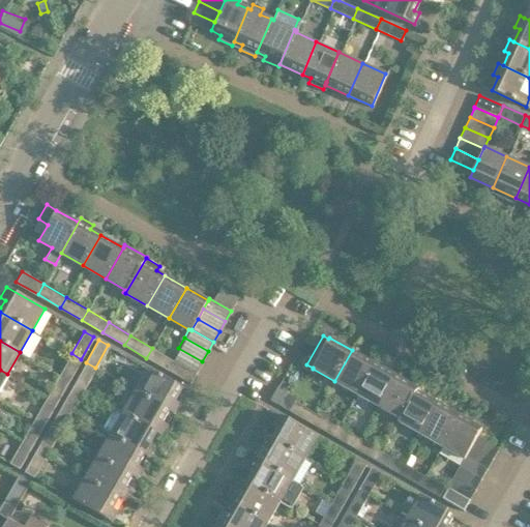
[(167,370),(172,359),(152,348),(146,358),(167,370)]
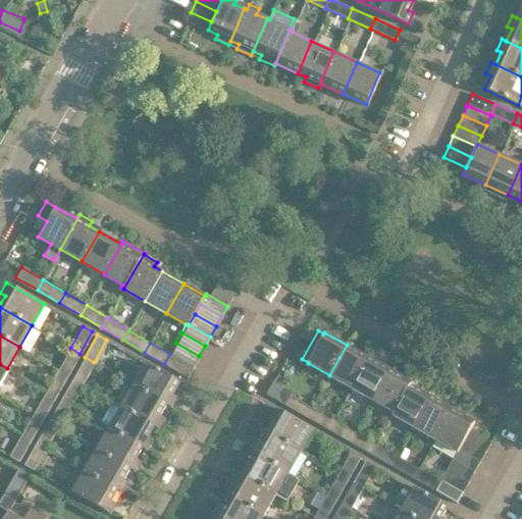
[(194,366),(199,356),(175,343),(170,353),(172,354),(194,366)]
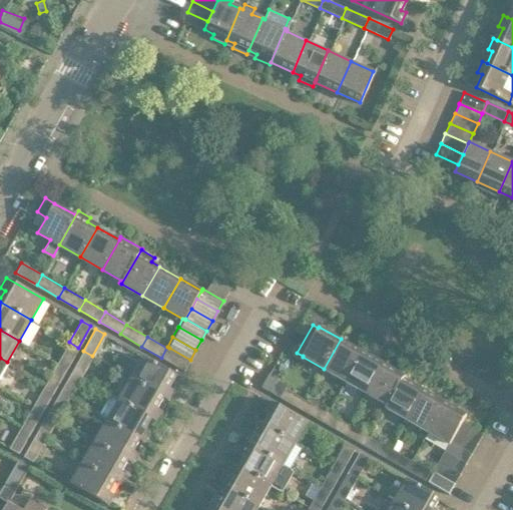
[(362,351),(341,339),(324,369),(345,381),(362,351)]
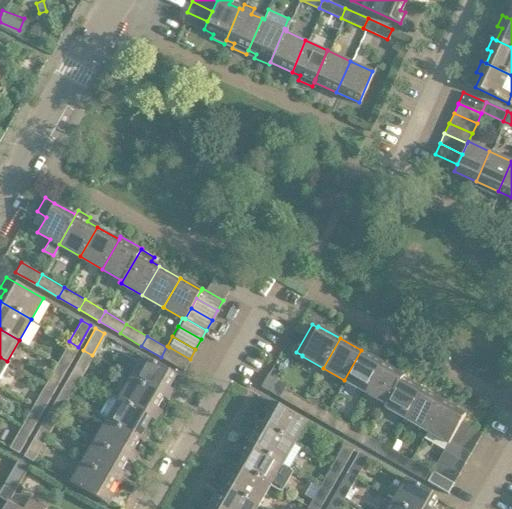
[(69,341),(57,362),(66,368),(78,347),(69,341)]
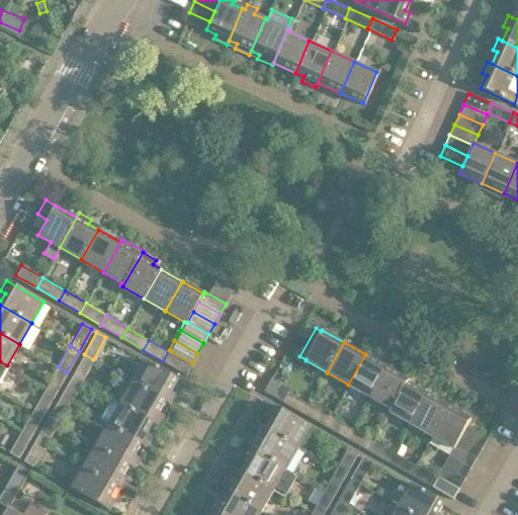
[(192,363),(171,351),(169,350),(168,351),(163,361),(186,374),(192,363)]
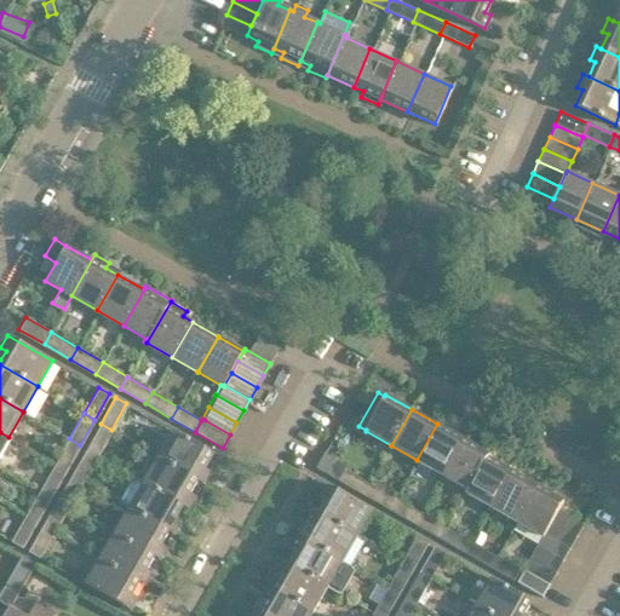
[(101,424),(86,448),(97,455),(112,430),(101,424)]
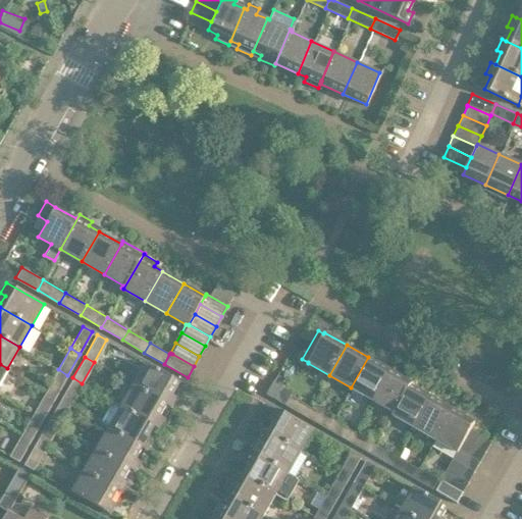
[(351,387),(372,400),(388,369),(368,357),(351,387)]
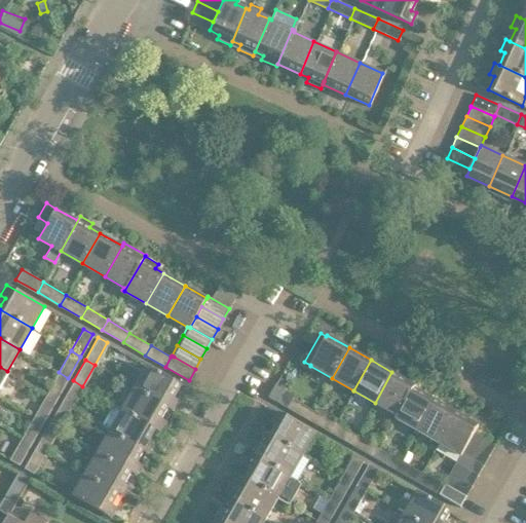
[(146,365),(134,387),(171,409),(177,399),(173,396),(179,384),(146,365)]
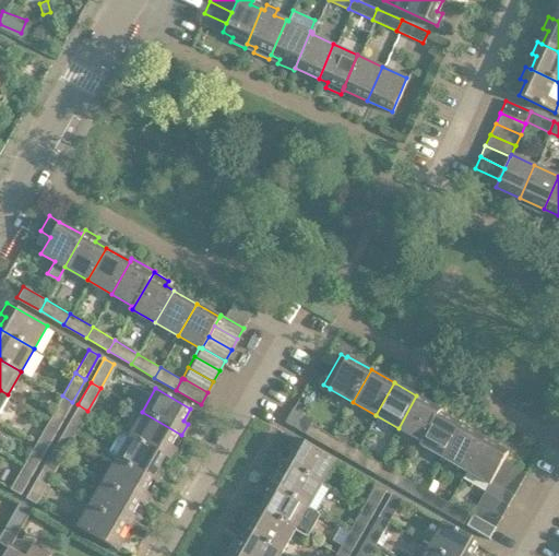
[(62,395),(49,418),(59,425),(72,402),(62,395)]
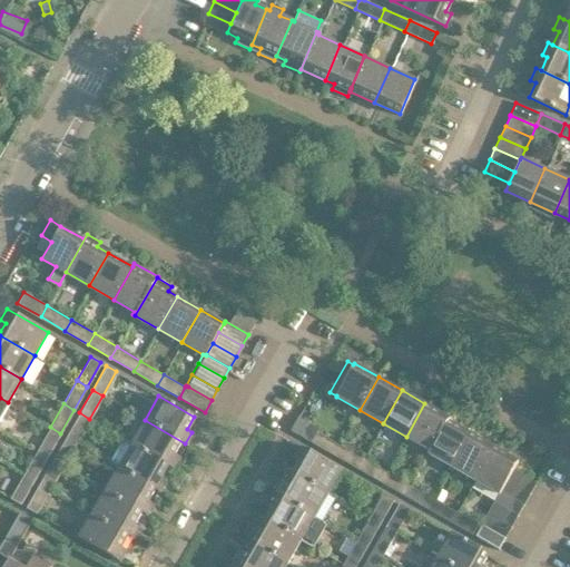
[(426,452),(428,453),(448,416),(424,403),(406,437),(429,449),(426,452)]
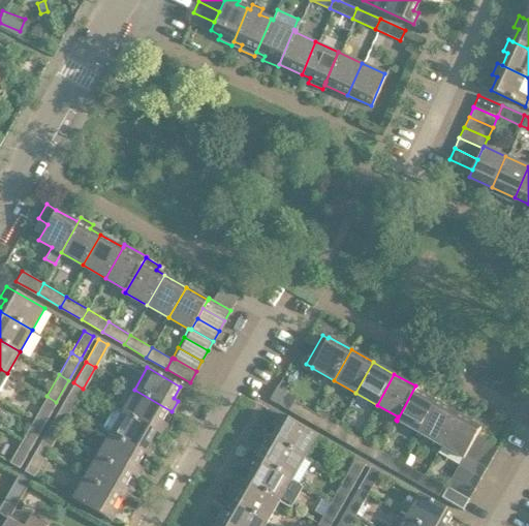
[(73,382),(61,404),(70,410),(83,389),(73,382)]
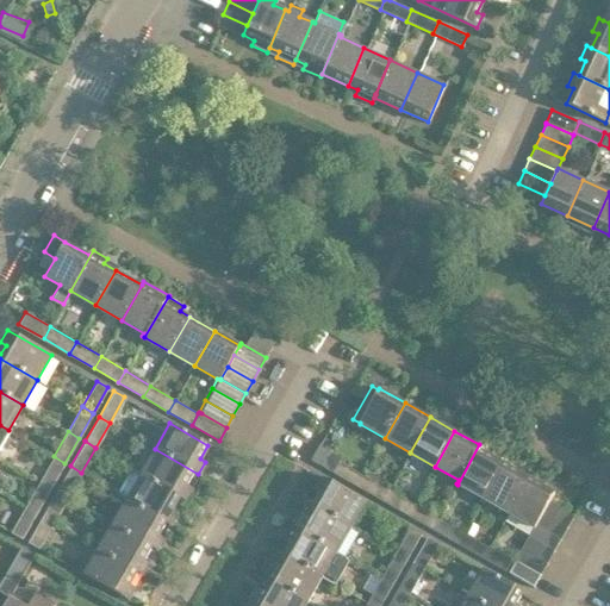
[(318,444),(310,460),(331,472),(337,461),(340,456),(318,444)]
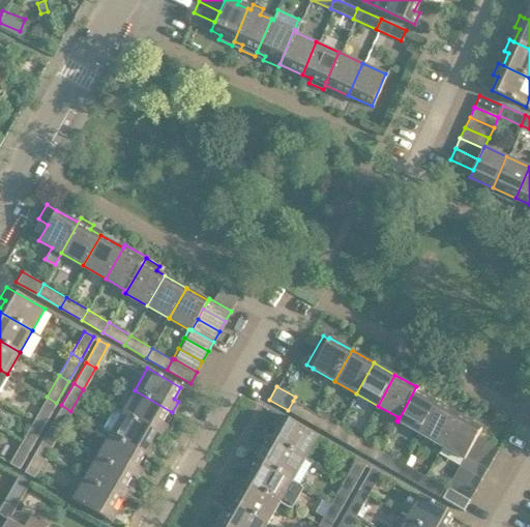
[(398,421),(419,434),(437,403),(415,390),(417,387),(416,386),(398,421)]
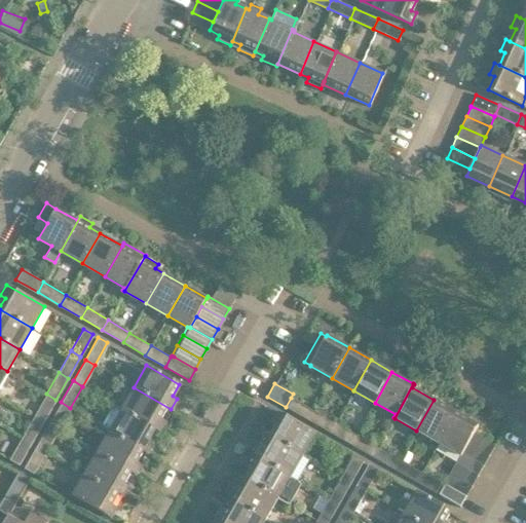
[(121,409),(158,430),(164,420),(160,417),(166,407),(171,409),(134,387),(121,409)]
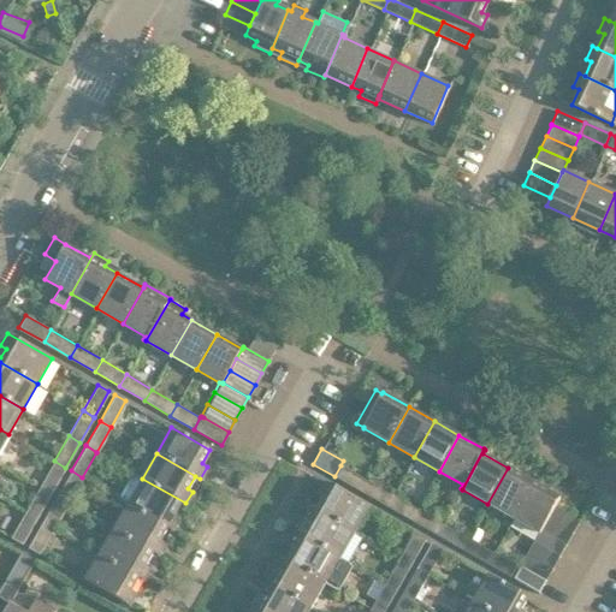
[(65,468),(54,461),(40,486),(51,492),(65,468)]
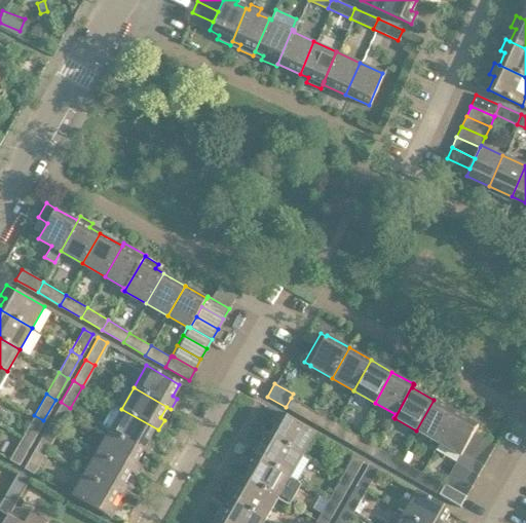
[(309,420),(314,411),(291,398),(286,407),(309,420)]
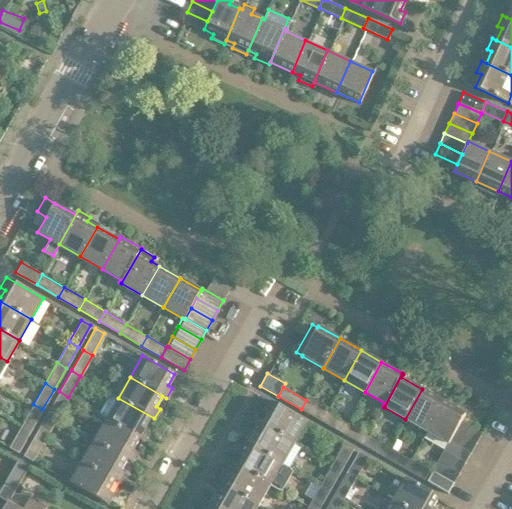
[(442,401),(422,389),(405,419),(426,430),(442,401)]
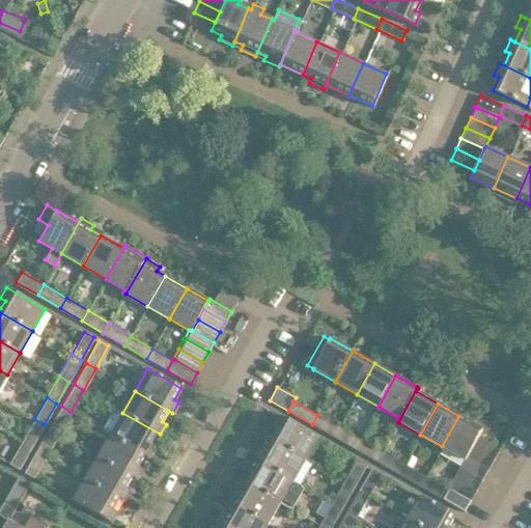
[(71,412),(61,406),(49,427),(58,434),(71,412)]
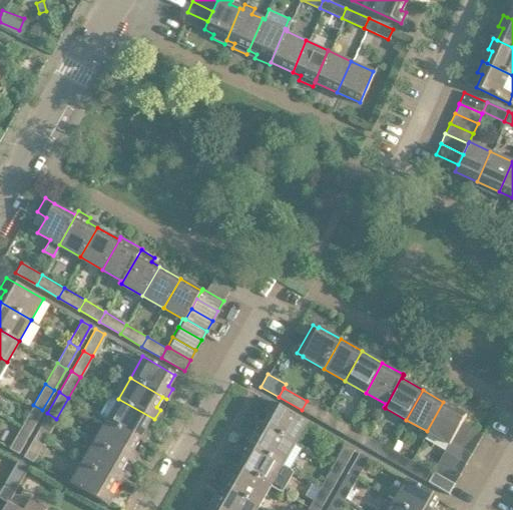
[(98,415),(106,420),(142,440),(148,431),(144,428),(150,418),(154,420),(154,419),(118,399),(109,394),(98,415)]
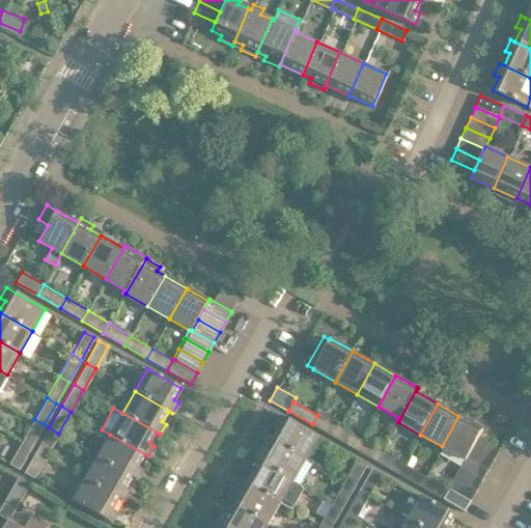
[(267,437),(304,459),(316,436),(279,414),(273,424),(278,427),(272,439),(267,437)]
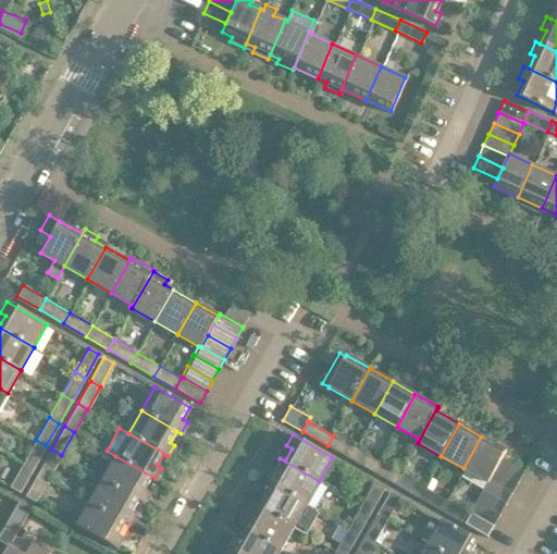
[(356,447),(333,435),(327,445),(350,458),(356,447)]
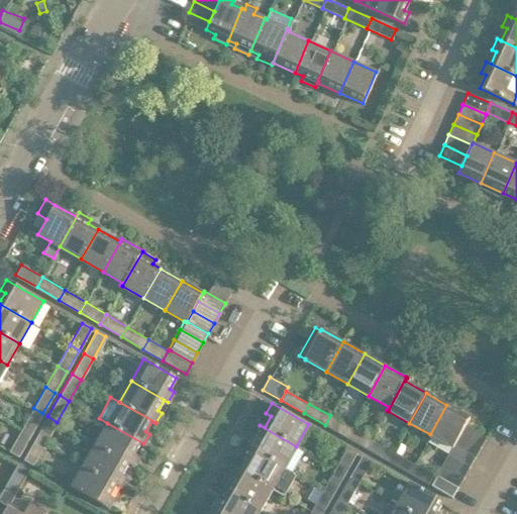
[(470,417),(446,405),(430,434),(451,446),(452,444),(458,434),(464,424),(470,417)]
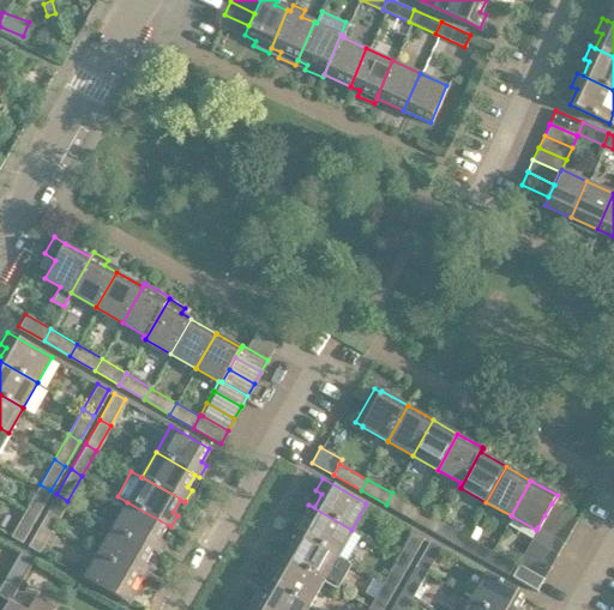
[(40,484),(25,509),(36,515),(50,490),(40,484)]
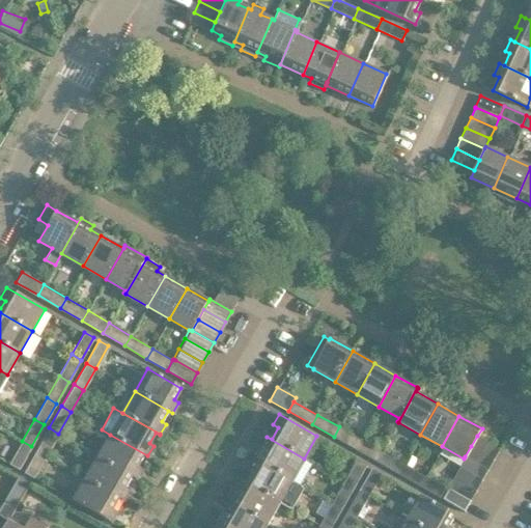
[(339,426),(334,437),(355,449),(361,439),(339,426)]
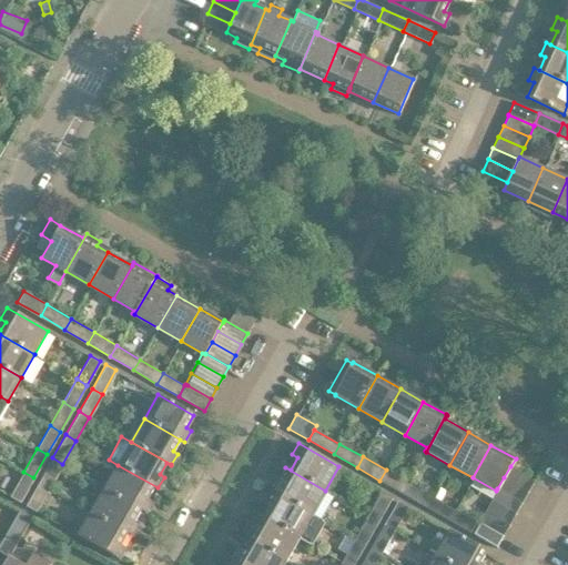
[(52,457),(39,481),(50,486),(62,464),(52,457)]
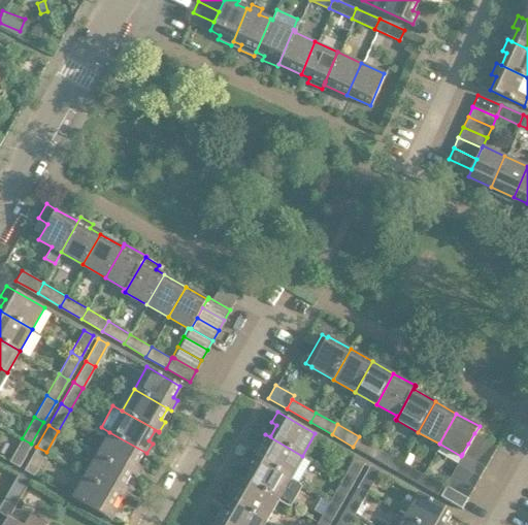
[(142,451),(146,454),(146,453),(109,432),(97,454),(135,474),(140,465),(136,462),(142,451)]
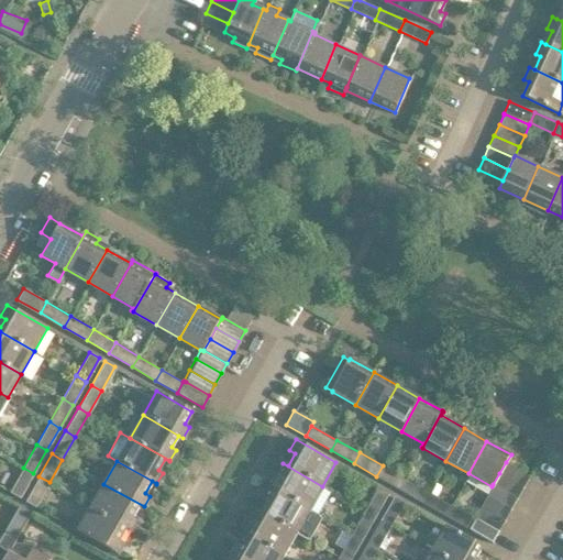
[(528,475),(506,462),(499,473),(522,485),(528,475)]
